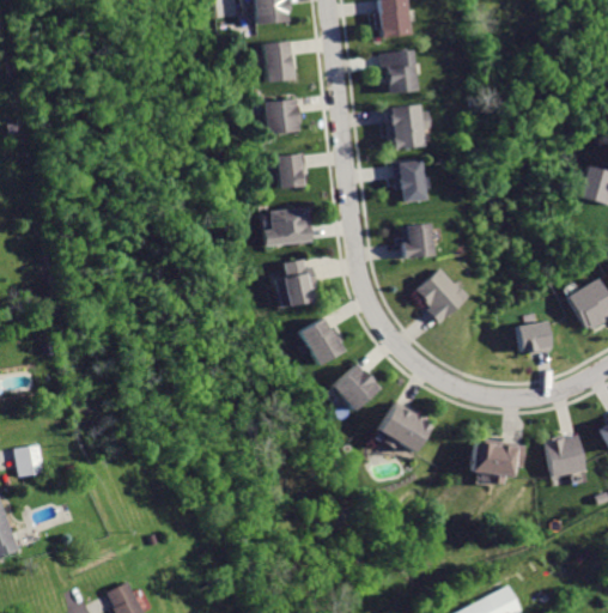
[(253,0),(255,25),(290,22),(287,0),(253,0)]
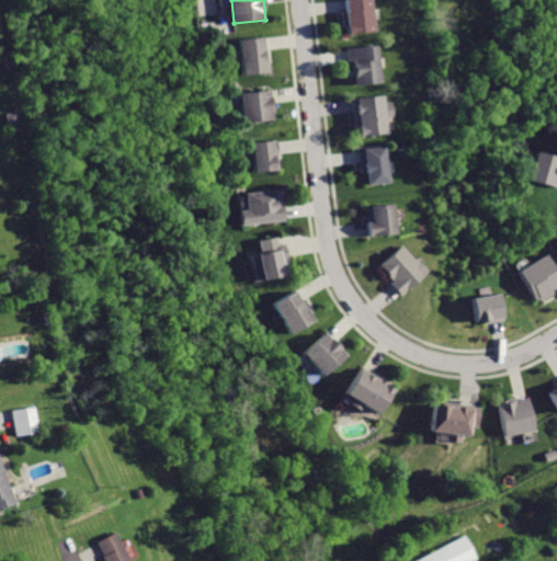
[(347,0),(351,33),(379,30),(376,0),(347,0)]
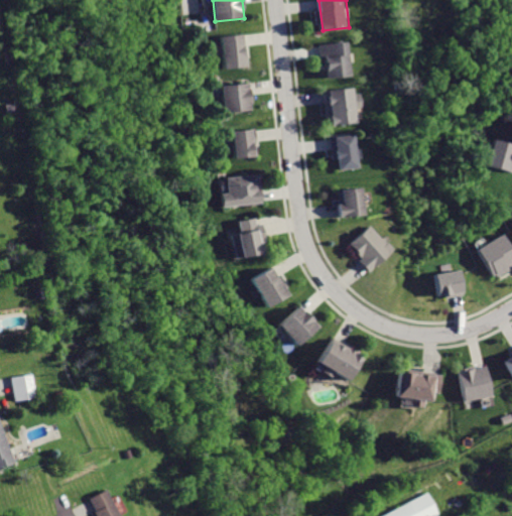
[(221,37),(224,69),(250,66),(249,53),(245,53),(243,35),(221,37)]
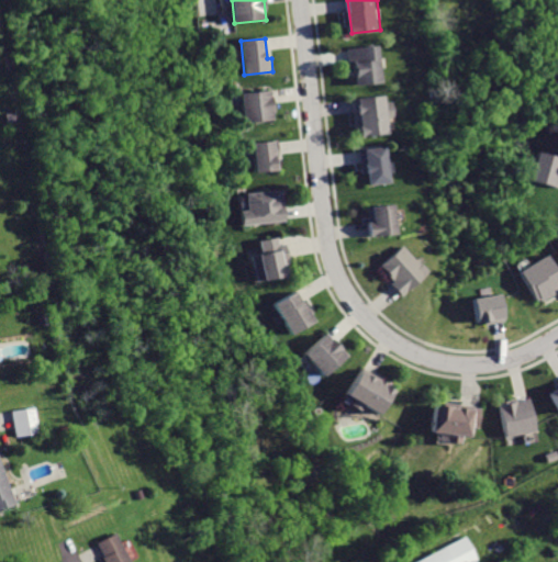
[(349,49),(352,67),(354,67),(356,87),(384,83),(380,45),(349,49)]
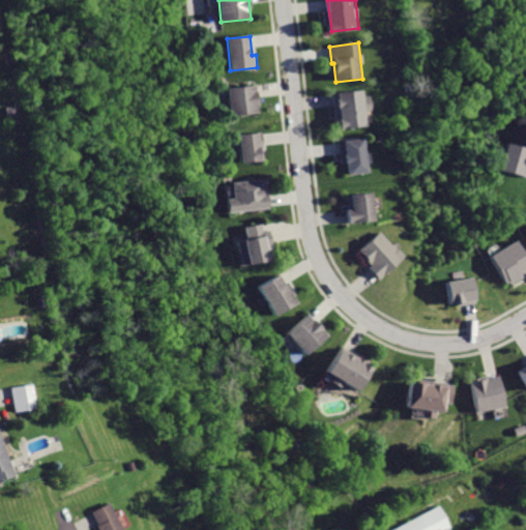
[(226,89),(229,117),(258,114),(257,106),(261,106),(259,85),(226,89)]
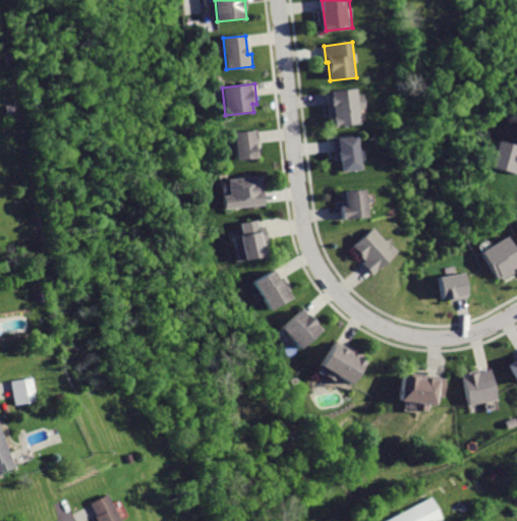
[(331,92),(335,125),(360,122),(358,109),(368,108),(366,94),(359,95),(358,89),(331,92)]
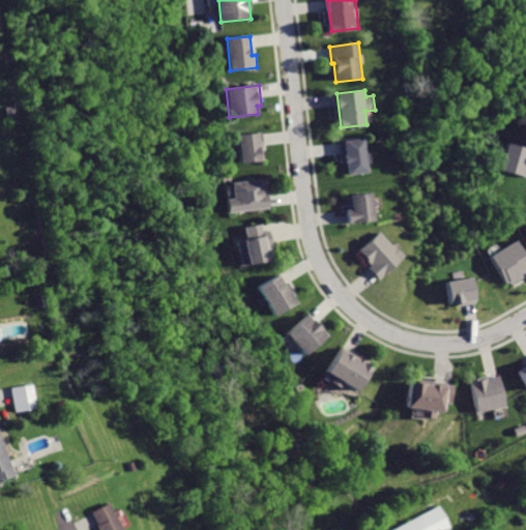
[(241,136),(243,164),(268,160),(265,134),(241,136)]
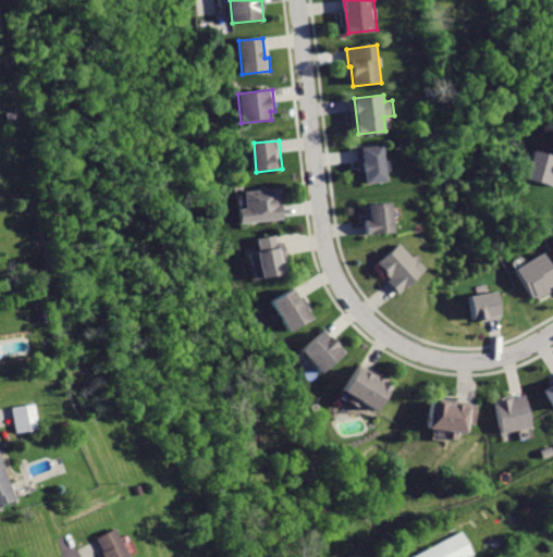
[(357,147),(359,172),(364,172),(365,184),(388,182),(384,144),(357,147)]
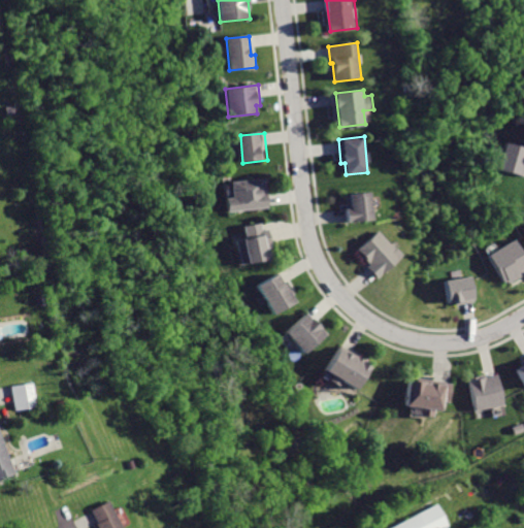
[(523,146),(510,143),(502,169),(523,174),(523,146)]
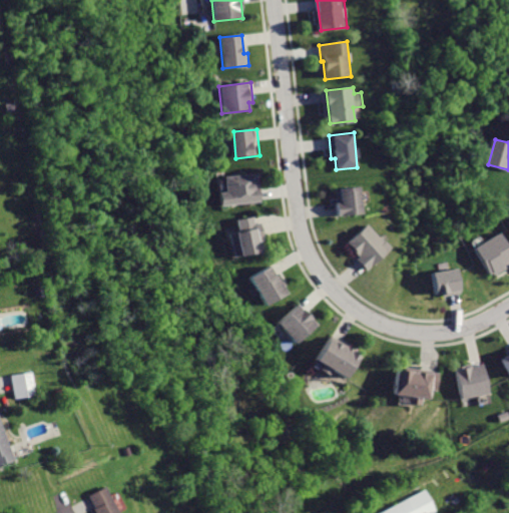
[(225,173),(227,194),(221,195),(222,206),(265,201),(261,170),(225,173)]
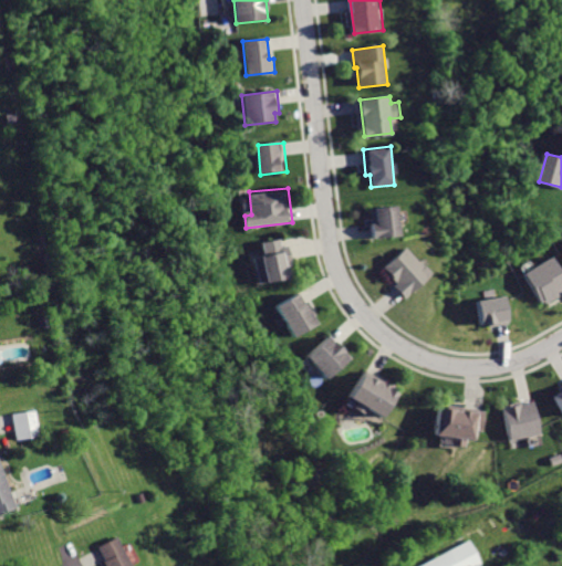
[(373,210),(375,223),(370,224),(371,239),(401,236),(397,207),(373,210)]
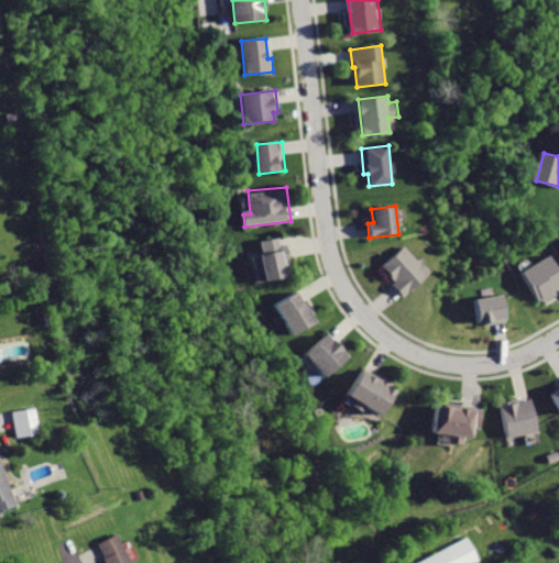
[(265,241),(267,250),(252,253),(255,271),(261,269),(264,284),(296,276),(288,244),(282,245),(281,238),(265,241)]
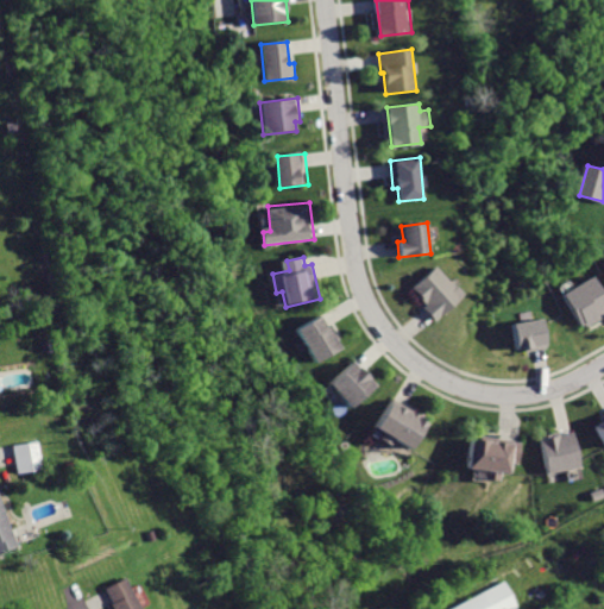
[(434,268),(411,290),(426,306),(421,311),(434,324),(464,295),(455,287),(454,289),(434,268)]
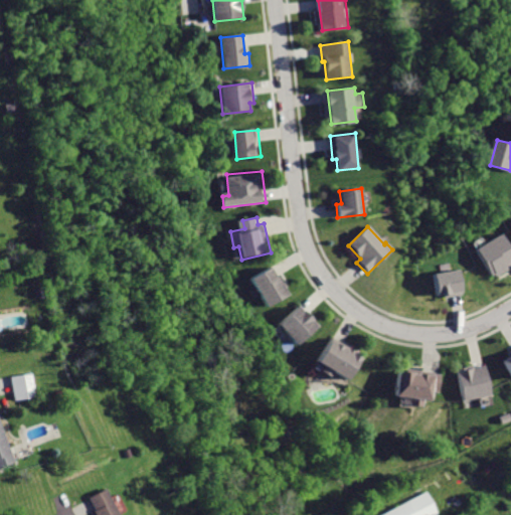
[(480,247),(496,278),(510,270),(510,266),(510,240),(506,232),(480,247)]
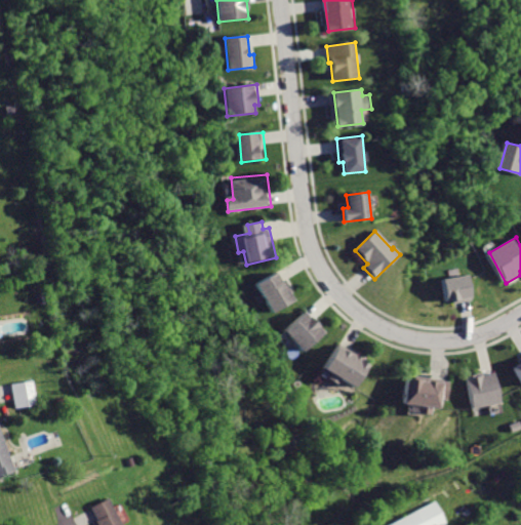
[(276,273),(255,284),(273,315),(295,301),(284,283),(282,284),(276,273)]
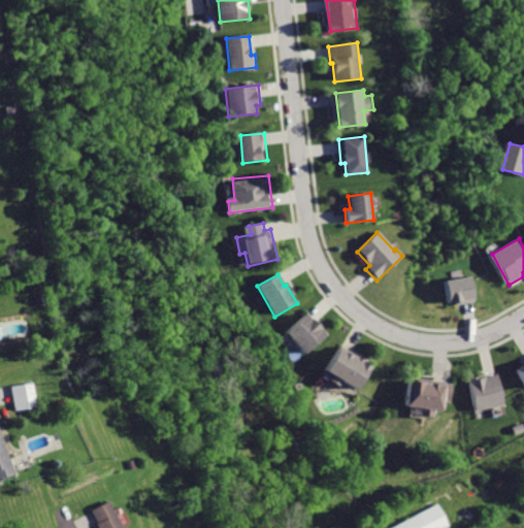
[(445,281),(449,303),(477,299),(472,276),(445,281)]
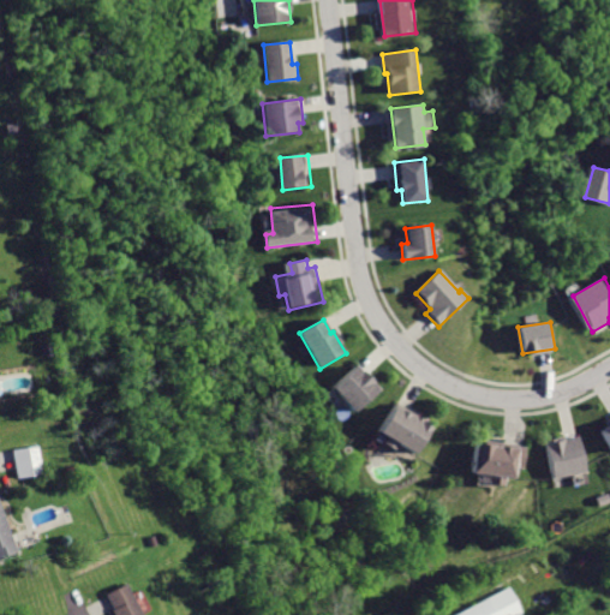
[(356,366),(333,388),(354,413),(377,392),(356,366)]
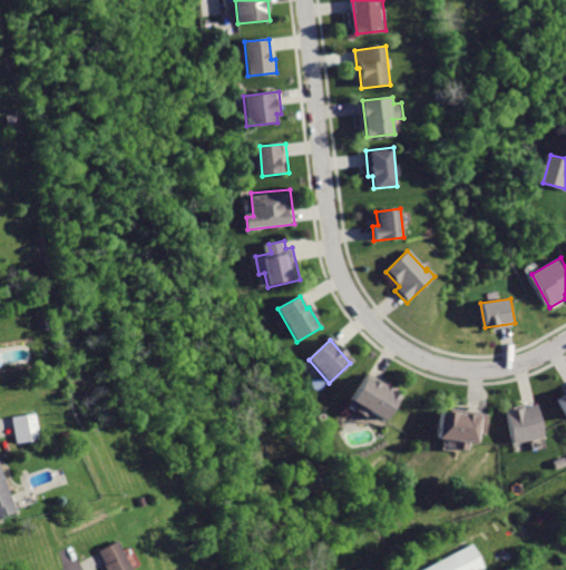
[(363,377),(349,402),(357,406),(353,412),(364,419),(367,414),(382,423),(399,394),(381,384),(379,387),(363,377)]
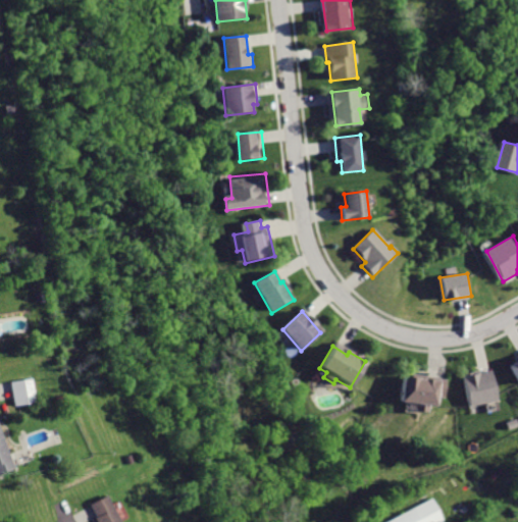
[(463,374),(470,406),(502,399),(495,372),(483,374),(482,369),(463,374)]
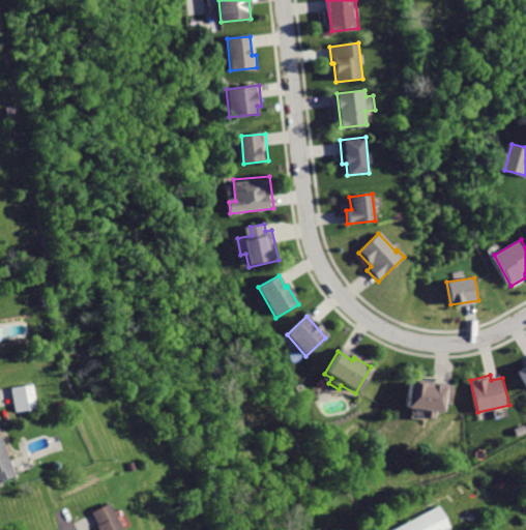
[(409,383),(406,409),(440,413),(442,404),(451,405),(455,386),(433,383),(433,386),(409,383)]
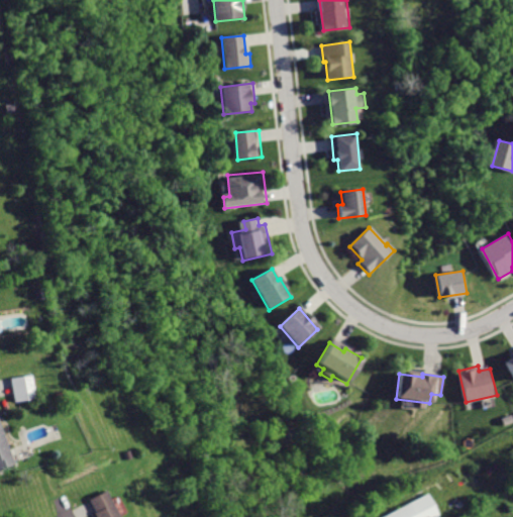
[(13,379),(14,384),(16,402),(37,399),(34,376),(13,379)]
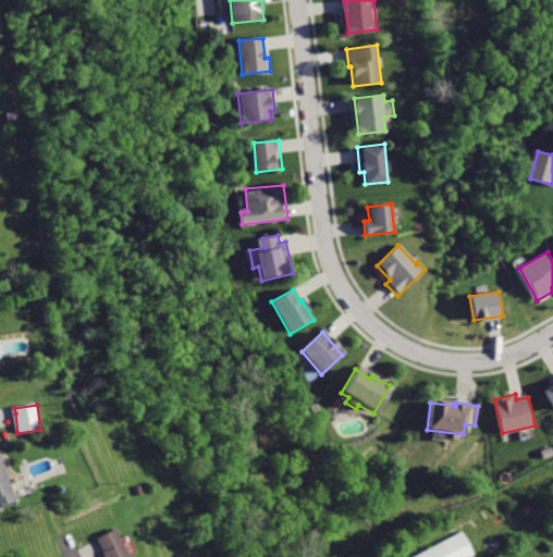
[(0,457),(0,503),(13,499),(0,457)]
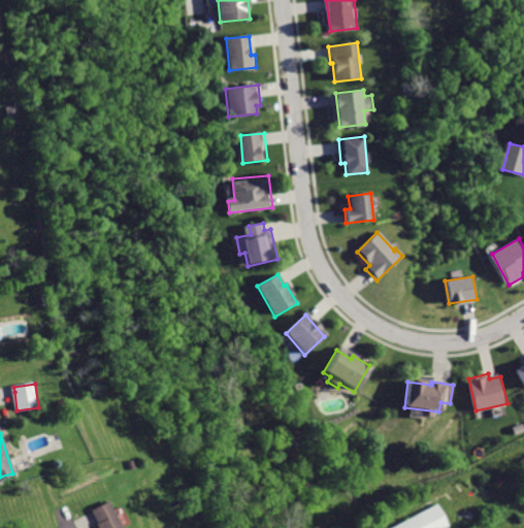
[(124,527),(110,501),(93,510),(97,518),(100,523),(97,524),(99,527),(124,527)]
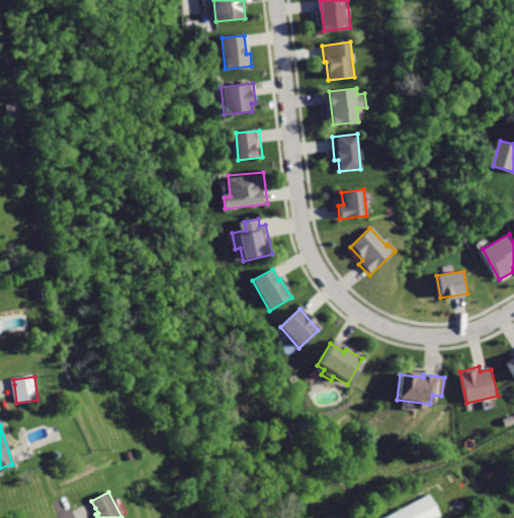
[(382,517),(442,517),(430,494),(382,517)]
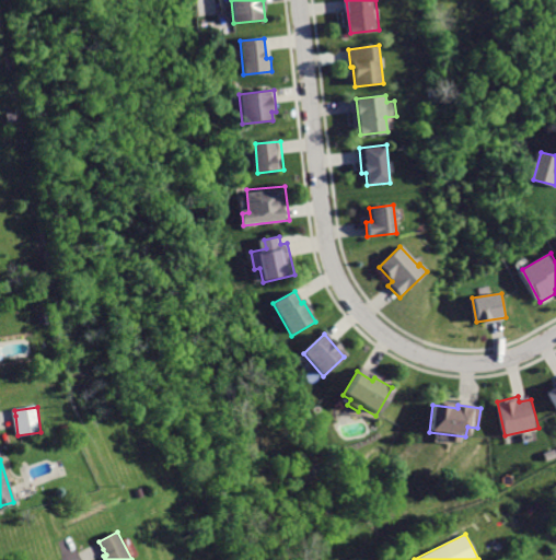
All buildings are outlined.
